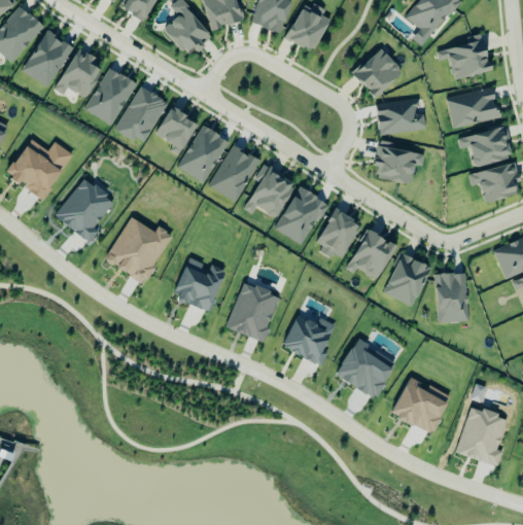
[(0,0),(0,13),(12,6),(8,0),(0,0)]
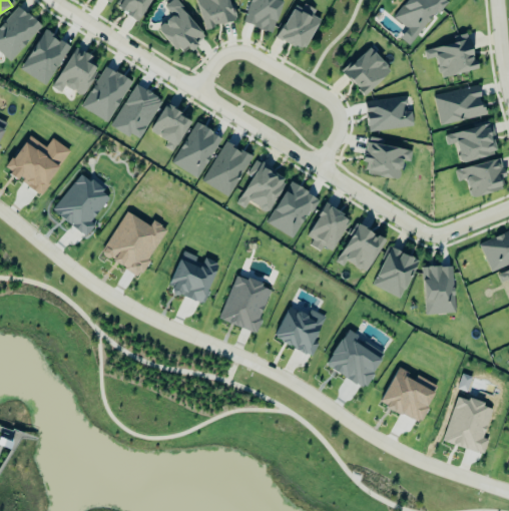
[(119,0),(116,5),(139,20),(152,0),(119,0)]
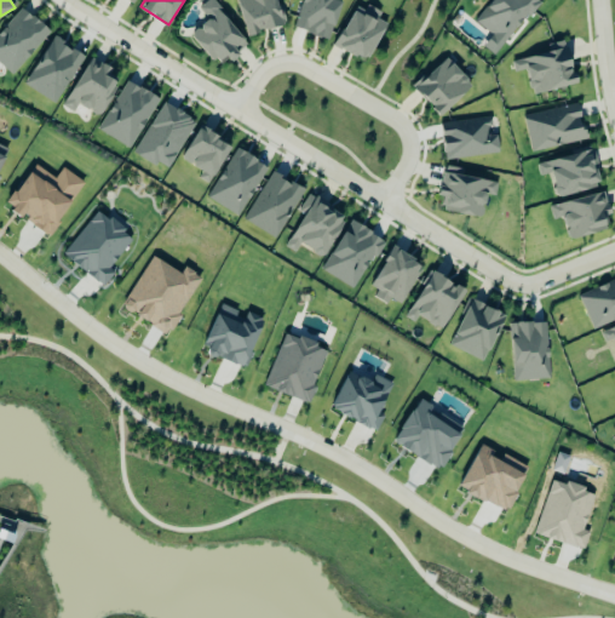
[(251,43),(216,0),(210,0),(202,7),(212,18),(194,34),(222,68),(251,43)]
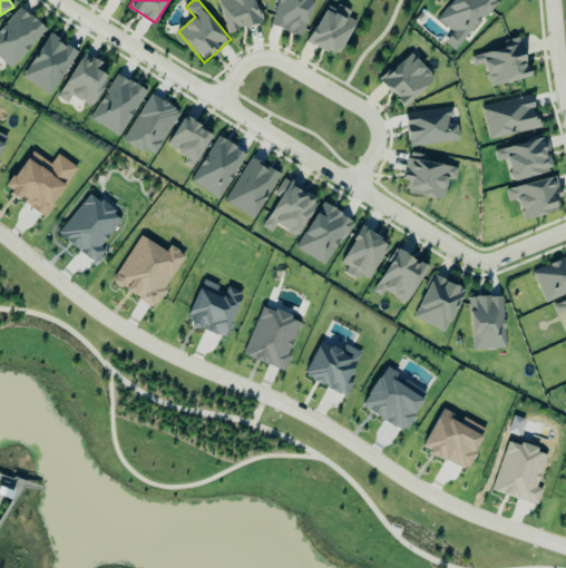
[(221,0),(228,30),(262,22),(256,0),(221,0)]
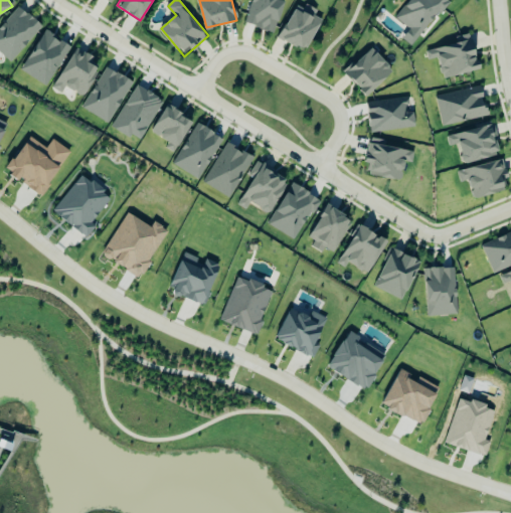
[(252,0),(246,23),(276,32),(285,0),(252,0)]
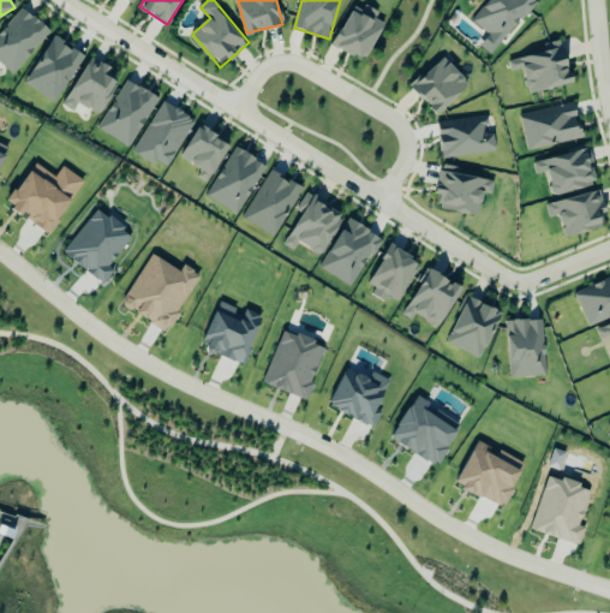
[(491,33),(482,45),(495,54),(537,0),(488,0),(473,19),(491,33)]
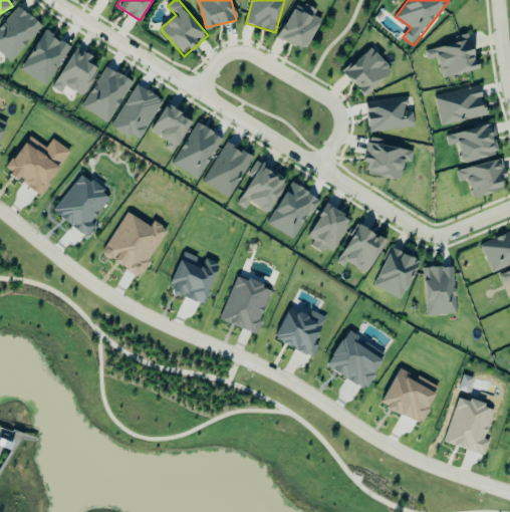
[(306,50),(322,18),(315,14),(318,9),(306,3),(303,9),(295,5),(279,36),(306,50)]
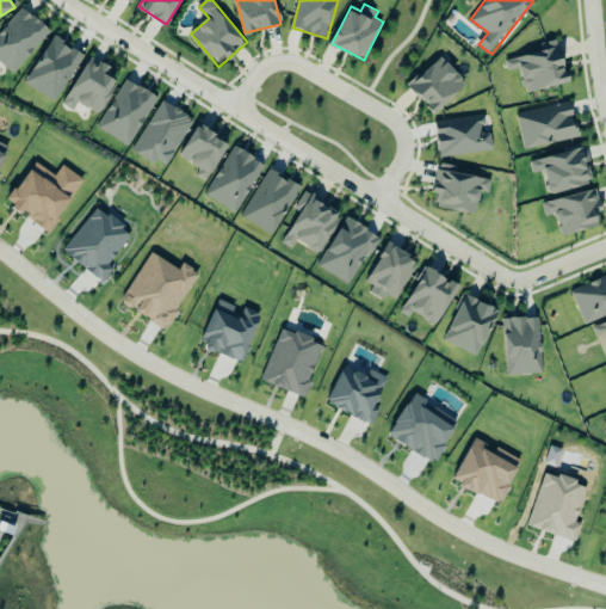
[(53,32),(26,7),(0,34),(0,57),(13,72),(53,32)]
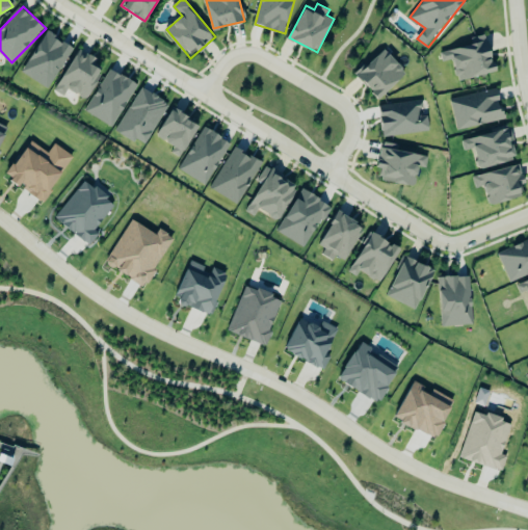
[(49,88),(75,48),(48,30),(22,71),(49,88)]
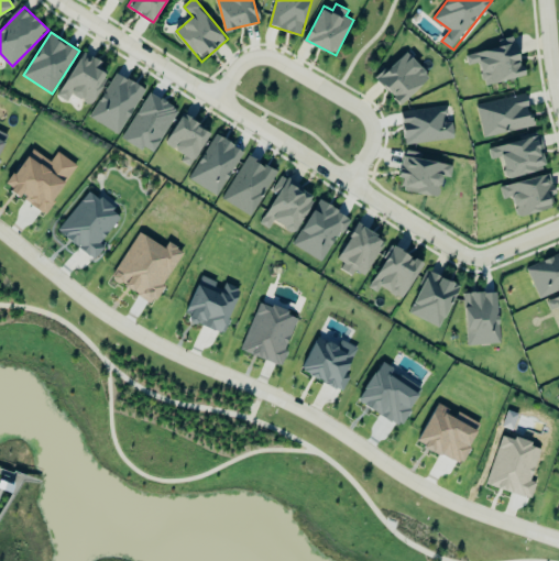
[(485,83),(524,76),(517,35),(501,39),(502,47),(468,53),(470,64),(482,62),(485,83)]
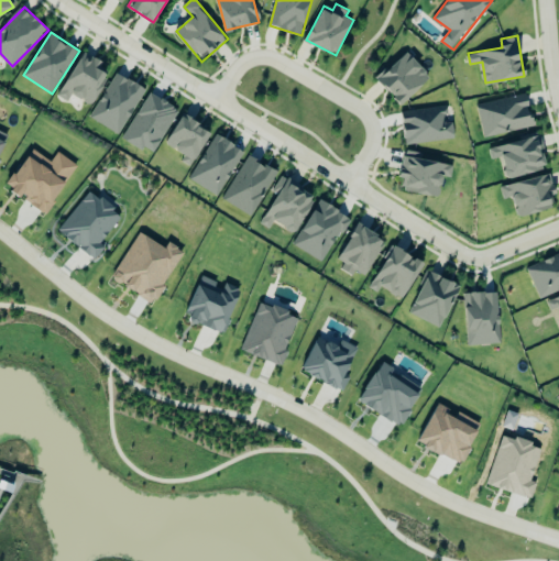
[(69,100),(73,95),(94,105),(108,75),(100,70),(105,61),(81,50),(61,96),(69,100)]
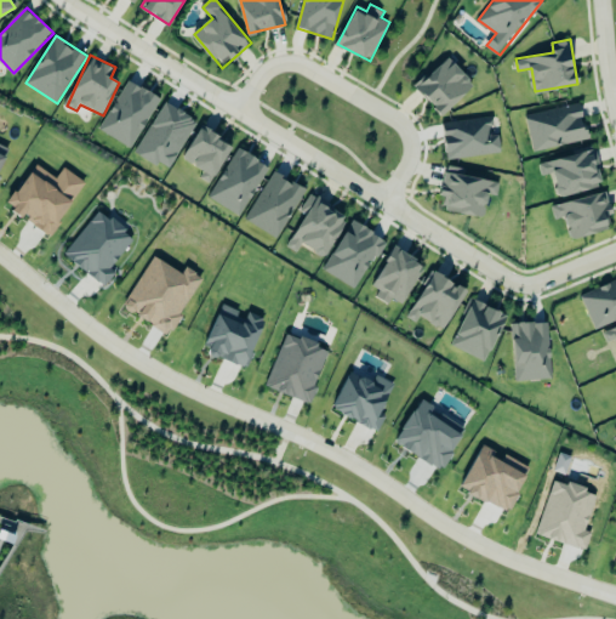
[(416,86),(443,114),(475,84),(449,55),(416,86)]
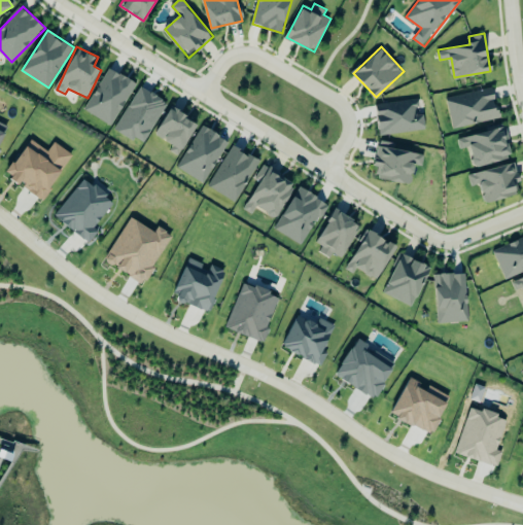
[(115,125),(136,80),(107,67),(86,111),(115,125)]
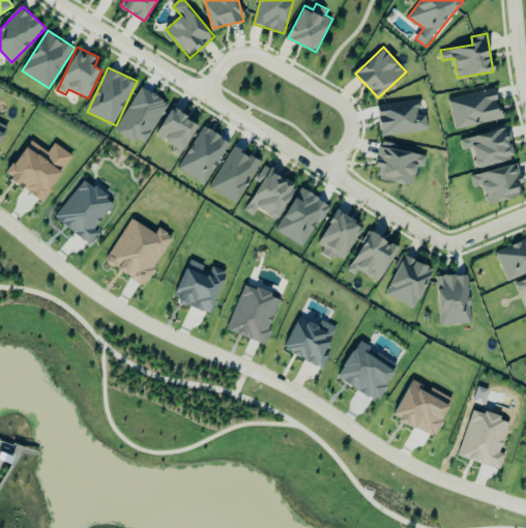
[(118,130),(147,145),(169,100),(140,86),(118,130)]
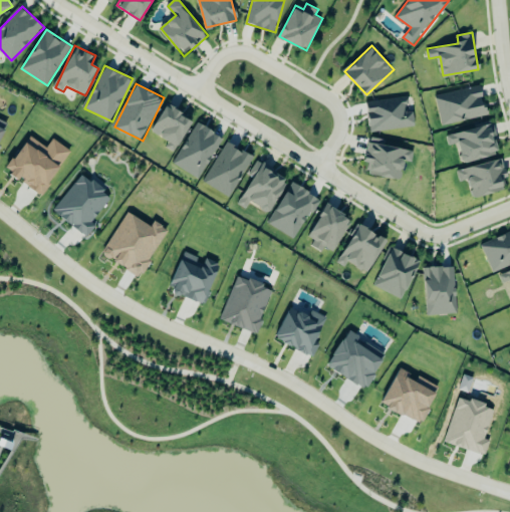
[(442,123),(487,115),(482,85),(437,93),(442,123)]
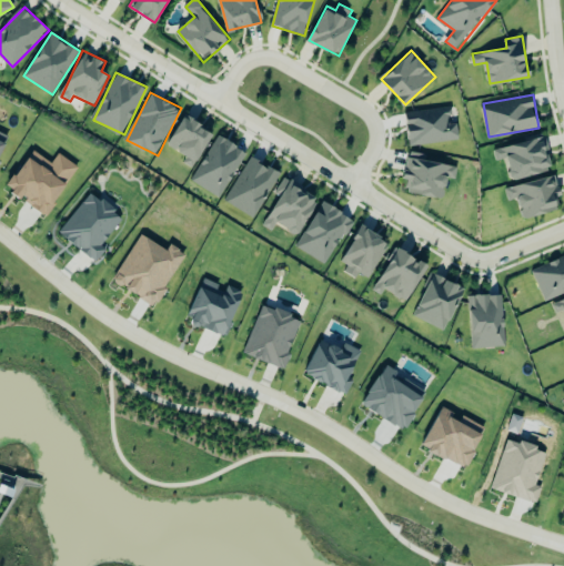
[(459,139),(455,105),(406,111),(410,144),(459,139)]
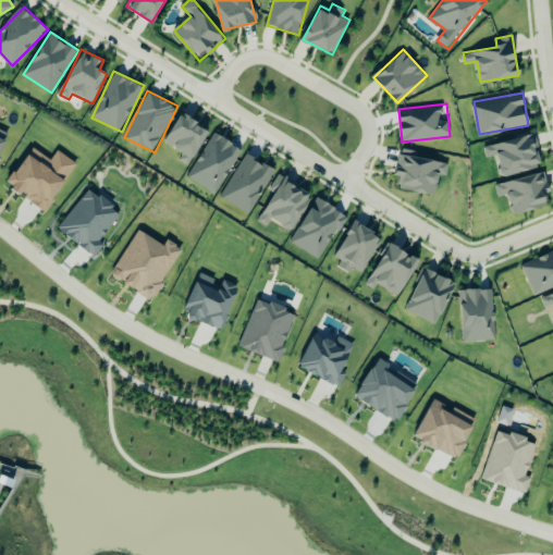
[(192,164),(209,128),(180,113),(166,142),(185,151),(181,159),(192,164)]
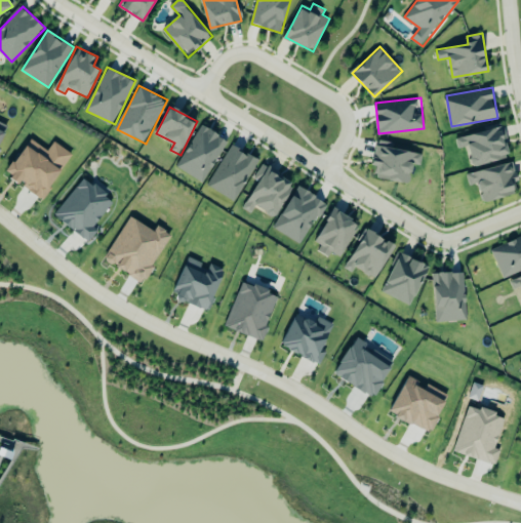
[(0,147),(9,125),(1,121),(0,124),(0,147)]
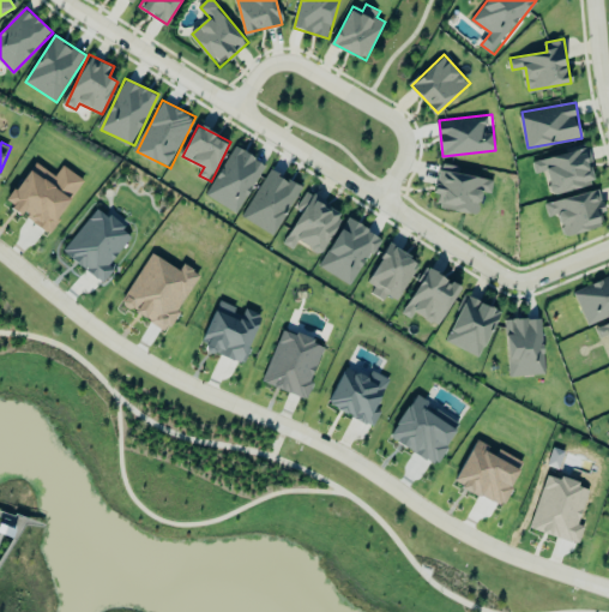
[(207,195),(240,213),(267,165),(236,147),(207,195)]
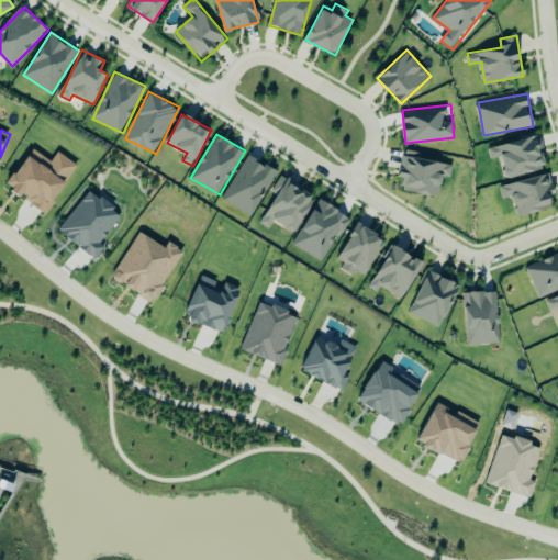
[(502,156),(506,177),(547,168),(540,135),(490,146),(492,158),(502,156)]
